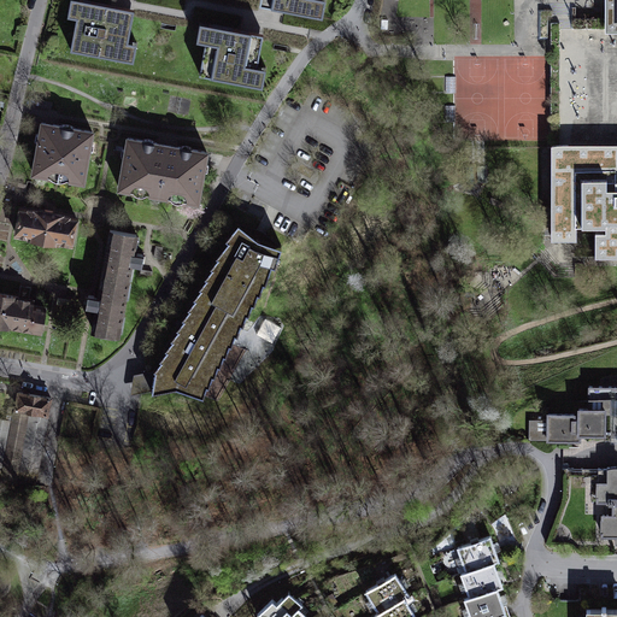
[(134,10),(80,0),(71,50),(125,60),(134,10)]
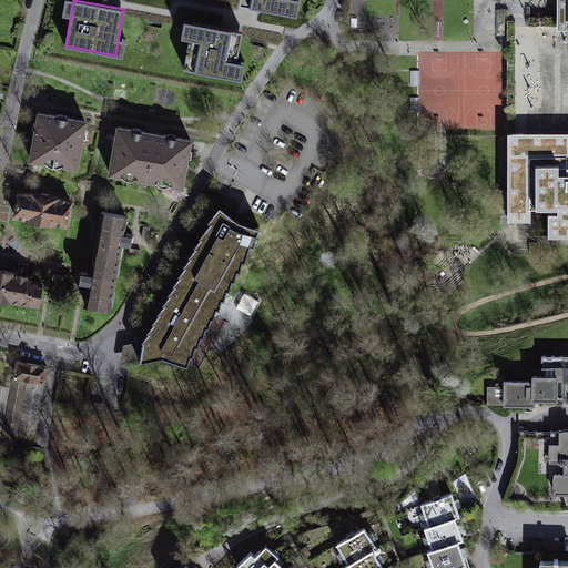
[(292,0),(240,0),(240,4),(290,14),(292,0)]
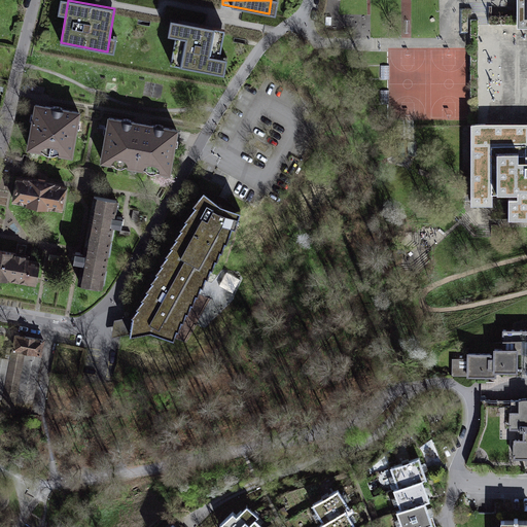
[(225,29),(178,21),(171,64),(217,73),(225,29)]
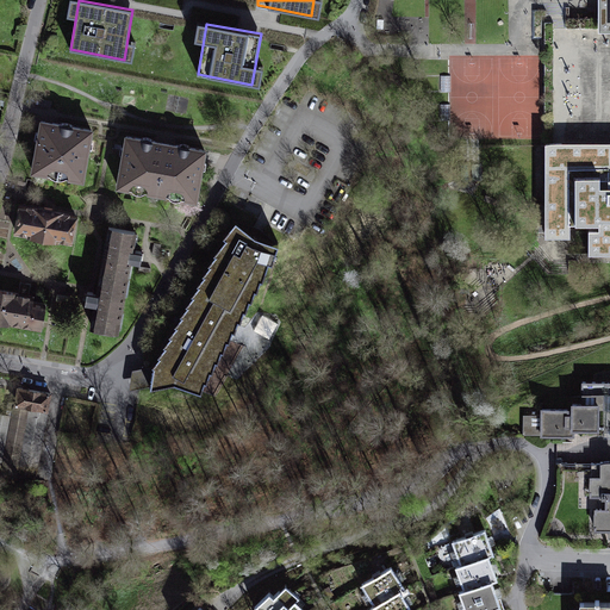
[(58,124),(42,122),(33,172),(48,174),(48,169),(69,173),(68,178),(83,180),(88,149),(85,148),(86,141),(89,142),(92,130),(75,128),(72,125),(68,123),(62,123),(58,124)]
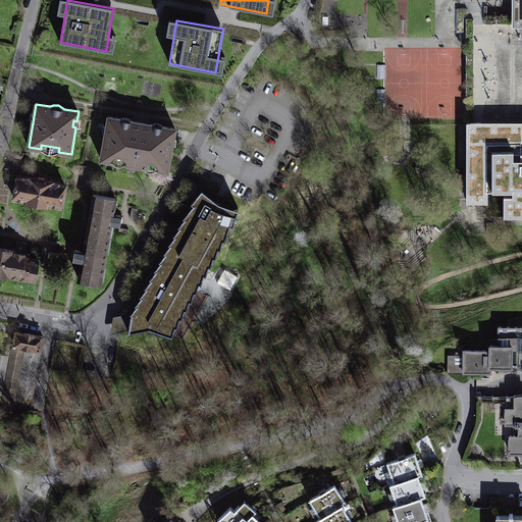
[(120,119),(108,117),(101,159),(111,161),(111,158),(126,160),(126,164),(143,167),(143,163),(159,166),(158,170),(168,171),(175,128),(164,126),(161,124),(158,123),(155,123),(152,124),(132,121),(129,119),(126,117),(123,117),(120,119)]
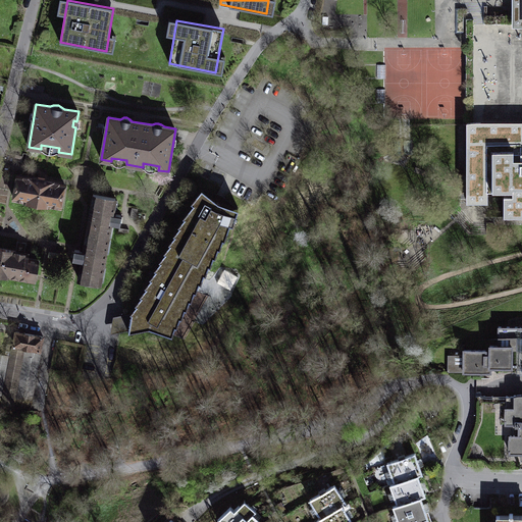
[(521,121),(490,121),(480,121),(466,121),(466,204),(479,204),(488,204),(488,192),(492,192),(512,192),(512,196),(504,196),(504,217),(521,217),(521,121)]
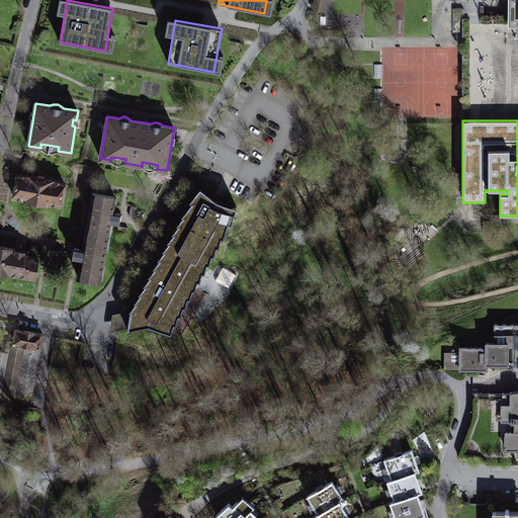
[(40,178),(18,174),(14,197),(25,199),(25,200),(35,202),(40,178)]
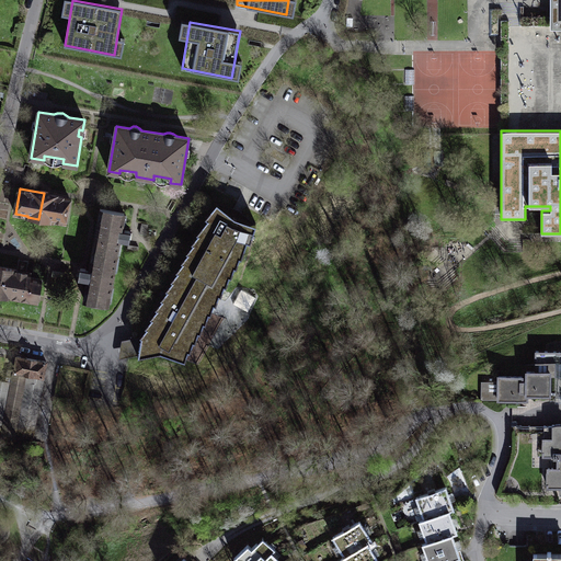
[(70,197),(44,193),(38,219),(53,221),(54,220),(65,222),(70,197)]
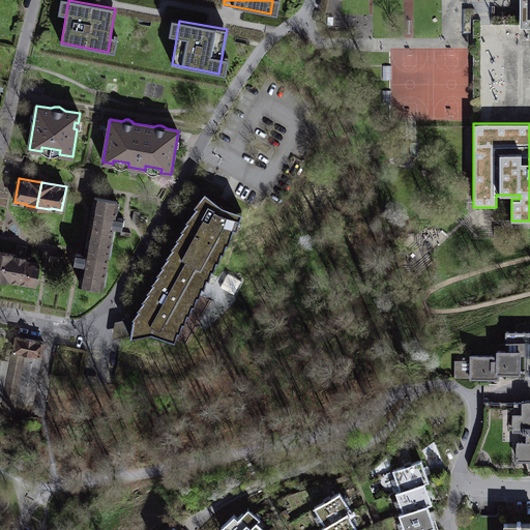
[(139,308),(133,317),(130,335),(152,331),(175,340),(178,330),(180,331),(183,322),(184,322),(188,314),(189,314),(193,304),(195,304),(198,295),(200,296),(202,287),(205,287),(207,278),(209,278),(212,269),(214,269),(216,261),(218,261),(222,252),(224,252),(227,242),(229,243),(234,228),(237,229),(243,212),(223,205),(205,192),(194,205),(196,207),(185,219),(186,221),(180,229),(182,230),(176,237),(177,238),(171,246),(172,247),(167,255),(168,256),(162,264),(163,265),(156,272),(158,273),(151,281),(153,283),(147,289),(148,291),(142,299),(143,300),(137,307),(139,308)]
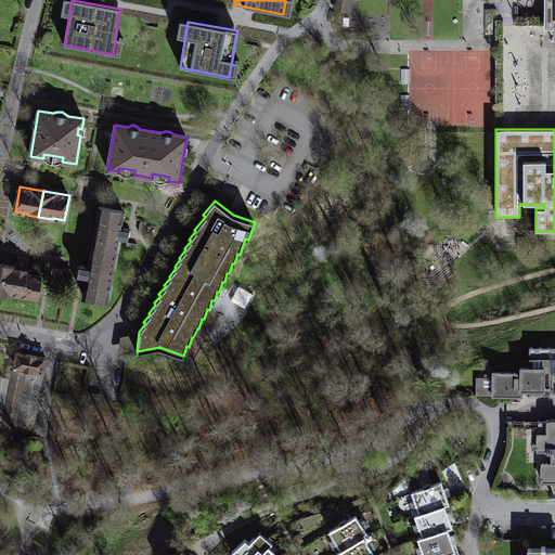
[(120,228),(124,211),(100,207),(92,250),(116,254),(118,237),(127,239),(129,229),(120,228)]
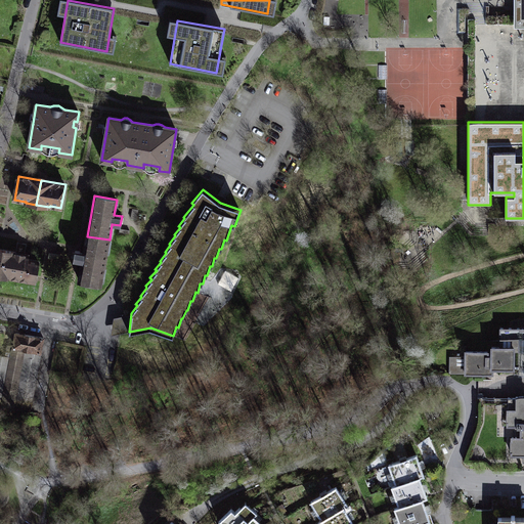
[(101,284),(110,239),(87,236),(84,253),(76,251),(74,260),(82,262),(79,279),(101,284)]
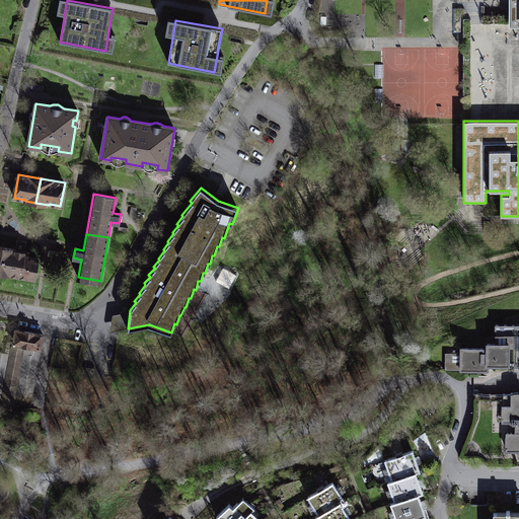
[(27,252),(0,247),(0,273),(33,279),(38,260),(26,257),(27,252)]
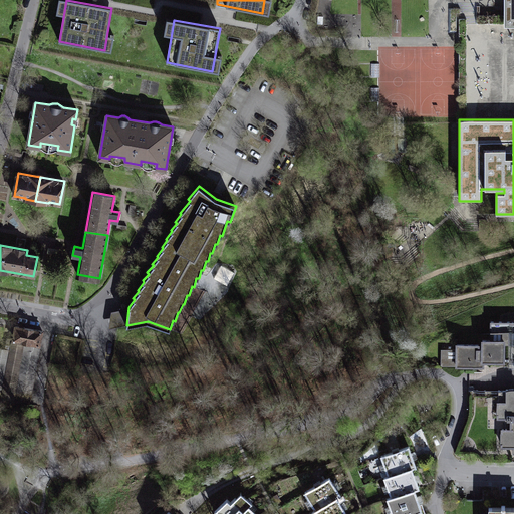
[(215,279),(228,286),(235,272),(222,266),(215,279)]
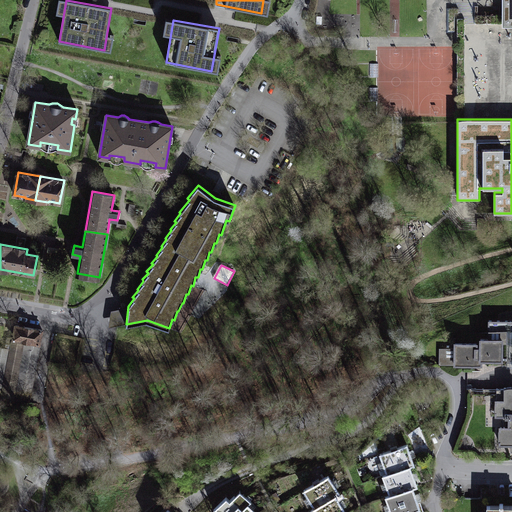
[(511,321),(489,321),(489,345),(453,344),(453,371),(511,372),(511,321)]
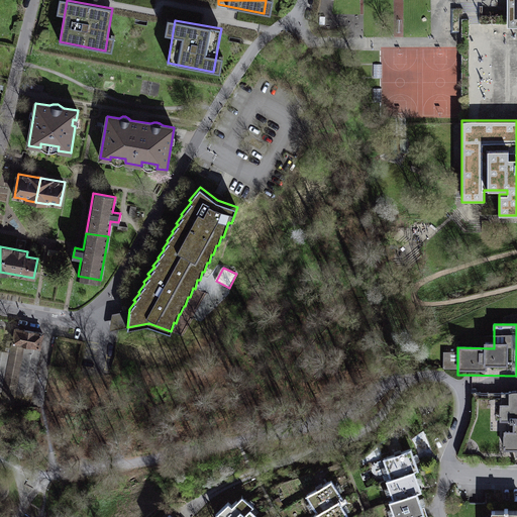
[(0,350),(0,403),(4,404),(3,408),(11,409),(12,404),(29,407),(42,334),(15,329),(11,353),(0,350)]
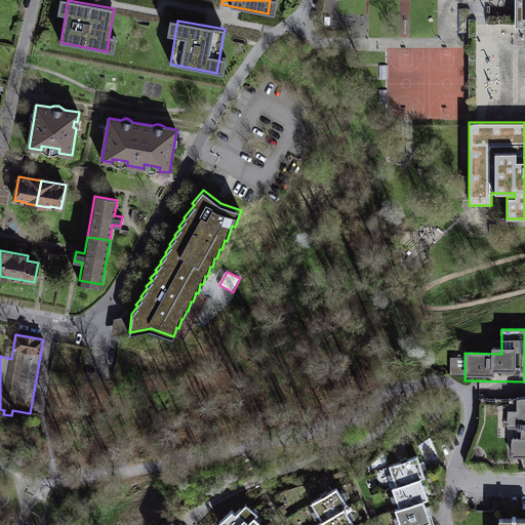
[(524,402),(511,402),(510,459),(524,458),(524,402)]
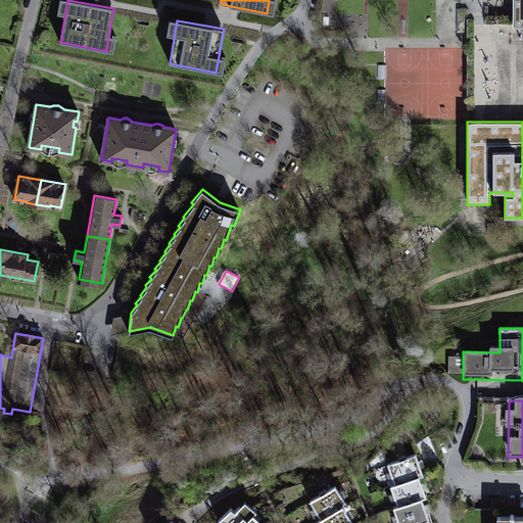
[(421,453),(389,464),(397,486),(424,476),(429,474),(421,453)]
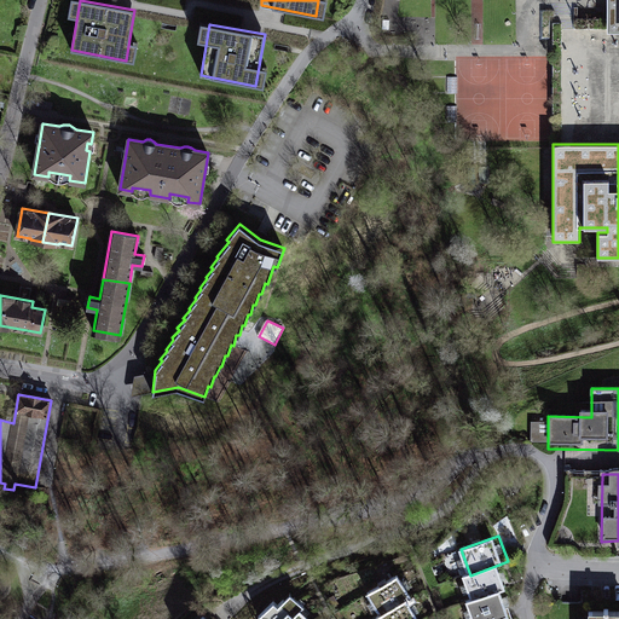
[(451,557),(457,576),(466,572),(460,554),(451,557)]
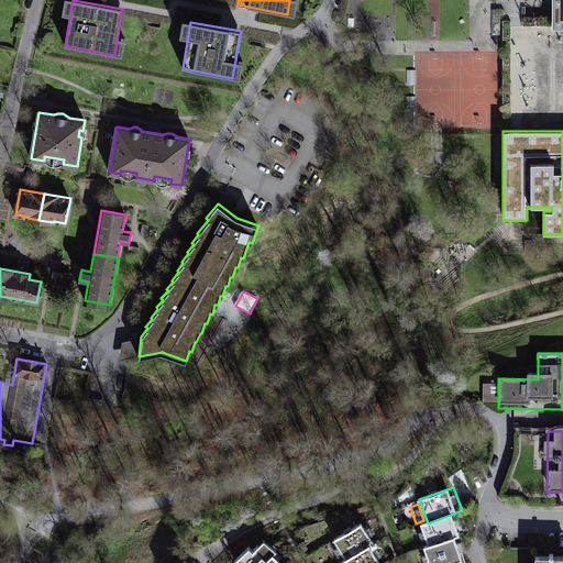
[(422,526),(430,545),(460,534),(463,533),(456,512),(428,523),(422,526)]
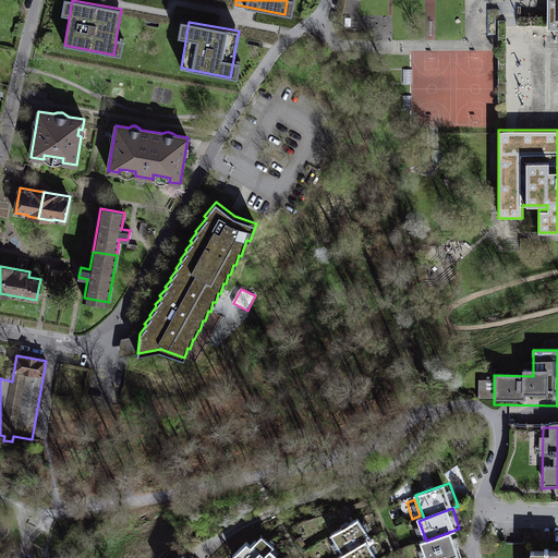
[(363,516),(331,534),(343,554),(370,538),(375,535),(363,516)]
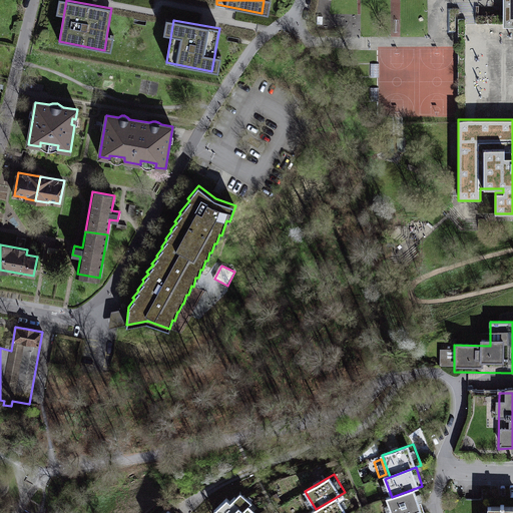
[(227,493),(211,509),(214,512),(235,512),(249,499),(251,497),(241,487),(231,497),(227,493)]
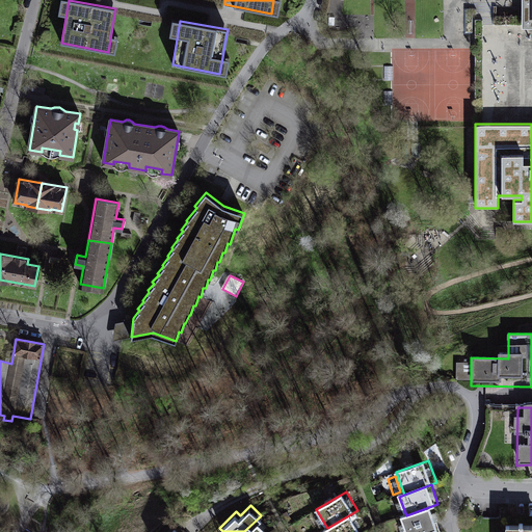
[(399,517),(404,531),(426,531),(436,529),(443,526),(434,505),(406,515),(399,517)]
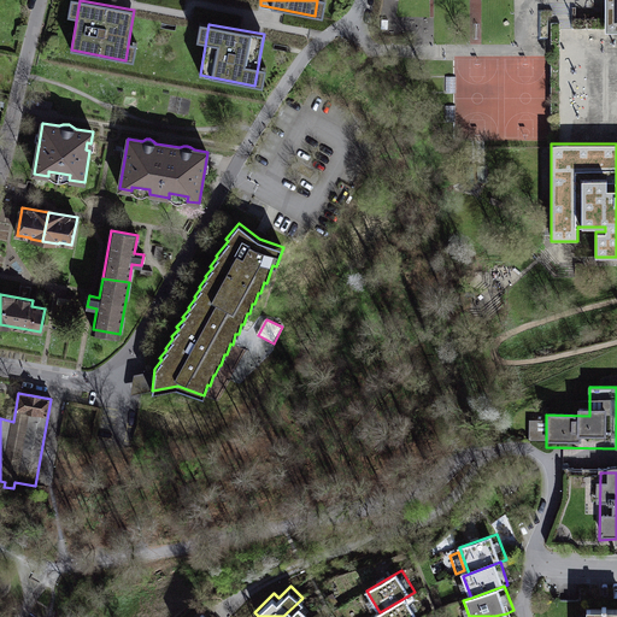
[(375,616),(376,616),(419,616),(422,616),(409,595),(380,612),(375,616)]
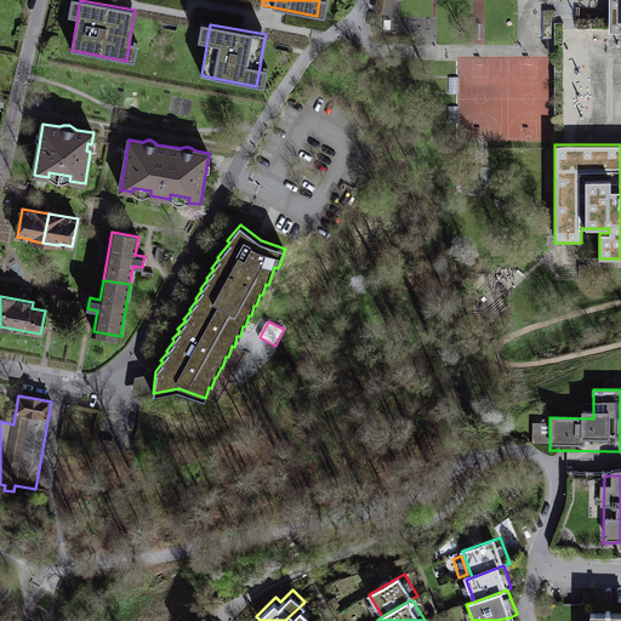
[(312,620),(315,617),(302,604),(285,620),(312,620)]
